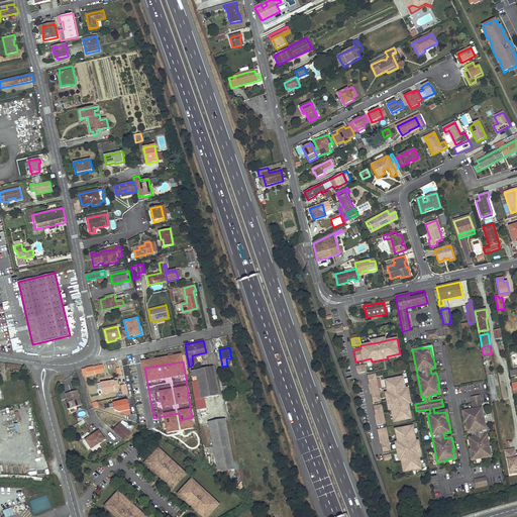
[(82,369),(84,376),(95,374),(94,372),(104,370),(103,365),(82,369)]
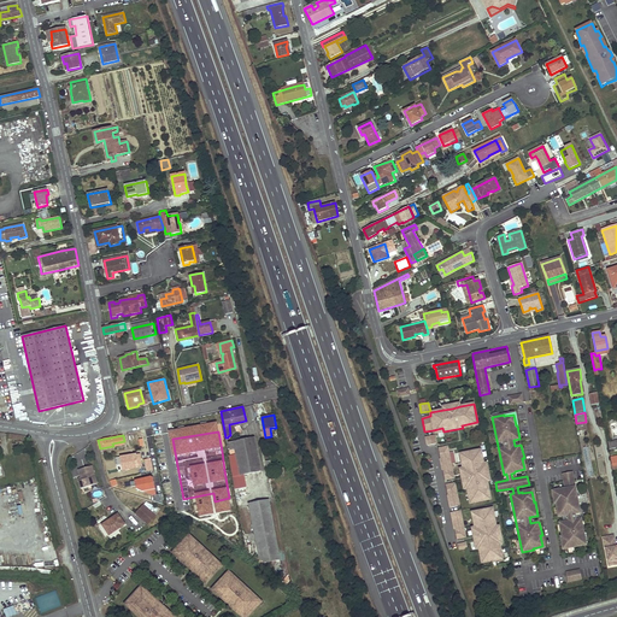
[(435,435),(425,436),(428,445),(436,444),(435,435)]
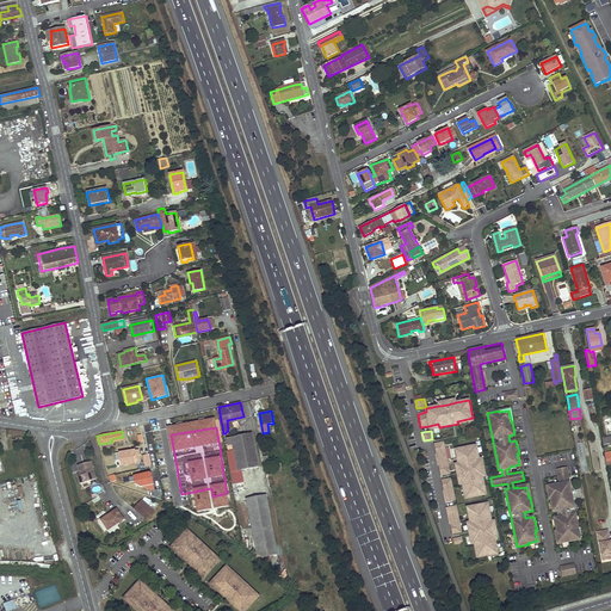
[(226,438),(228,451),(226,451),(232,486),(244,483),(241,470),(258,467),(252,433),(232,437),(232,438),(226,438)]
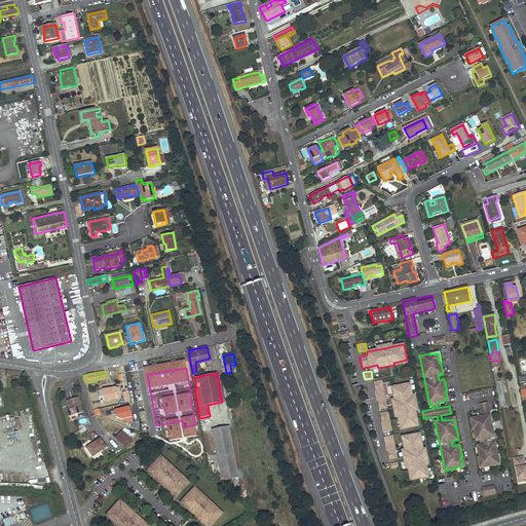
[(381,381),(374,382),(379,409),(386,408),(381,381)]
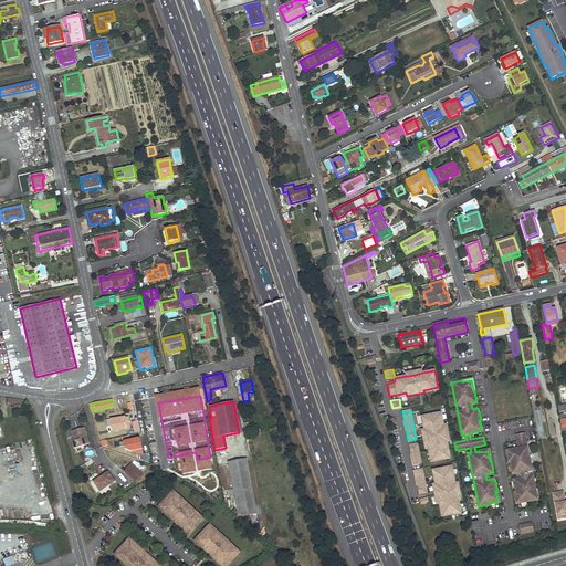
[(439,413),(421,417),(425,429),(426,437),(425,437),(426,442),(427,442),(428,449),(431,462),(448,459),(447,451),(449,450),(447,442),(446,433),(443,425),(442,421),(440,421),(439,413)]
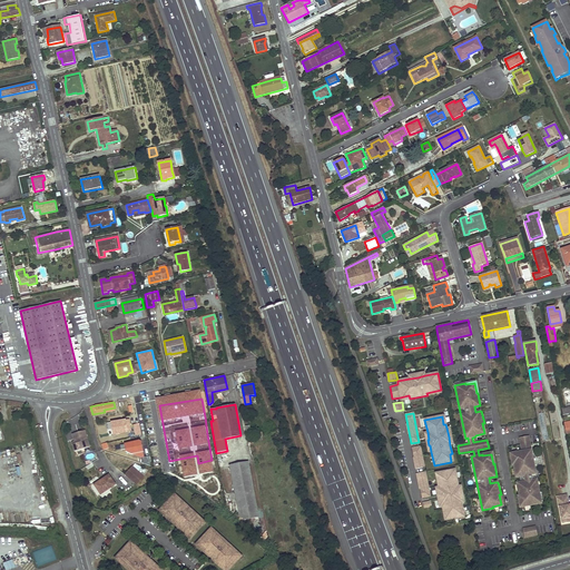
[(98,419),(94,420),(98,438),(105,436),(101,422),(99,422),(98,419)]
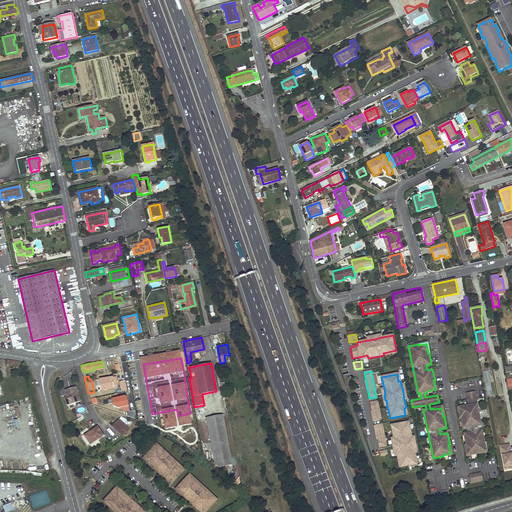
[(437,390),(435,380),(433,380),(435,389),(427,391),(427,392),(437,390)]
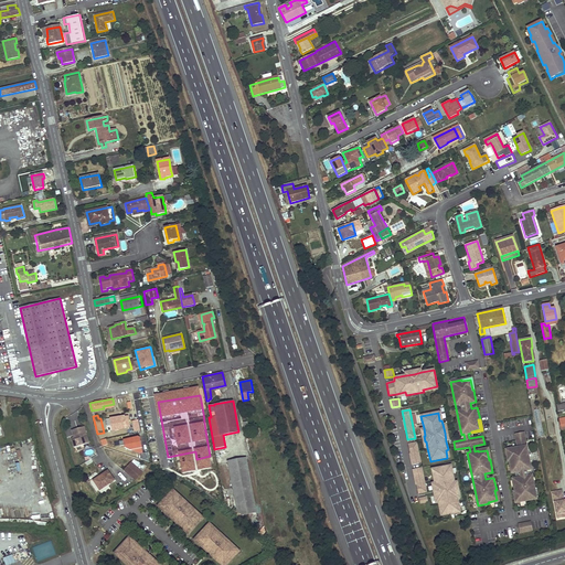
[(83,426),(71,429),(74,439),(71,440),(73,447),(88,443),(83,426)]
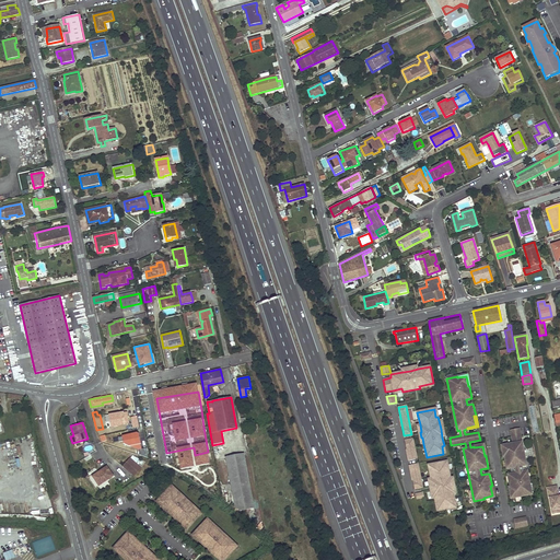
[(532,494),(520,429),(511,430),(513,443),(511,444),(511,445),(503,446),(504,456),(506,469),(512,468),(513,474),(508,475),(510,487),(512,497),(521,496),(521,497),(532,494)]
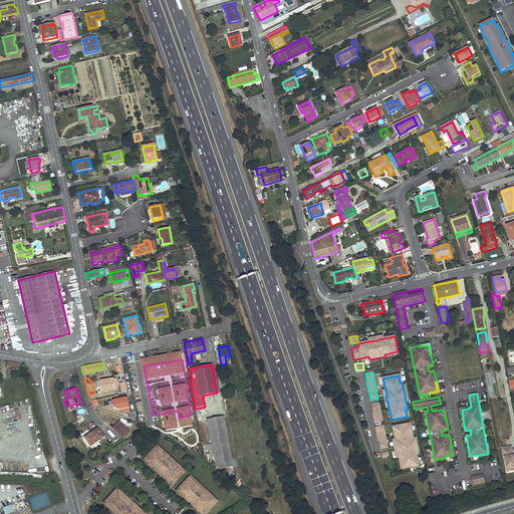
[(108,401),(108,407),(113,406),(113,410),(129,409),(127,399),(108,401)]
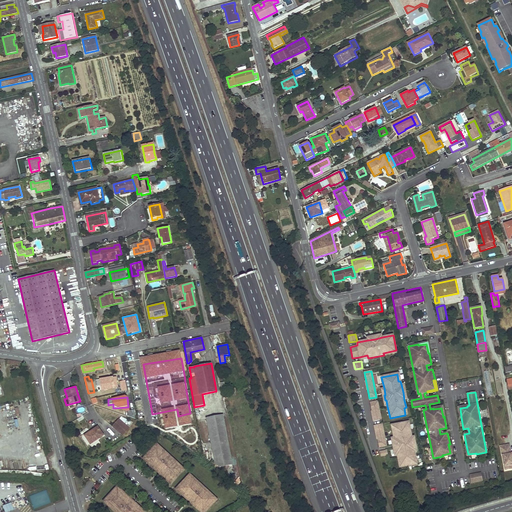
[(377,401),(370,403),(373,421),(381,420),(377,401)]
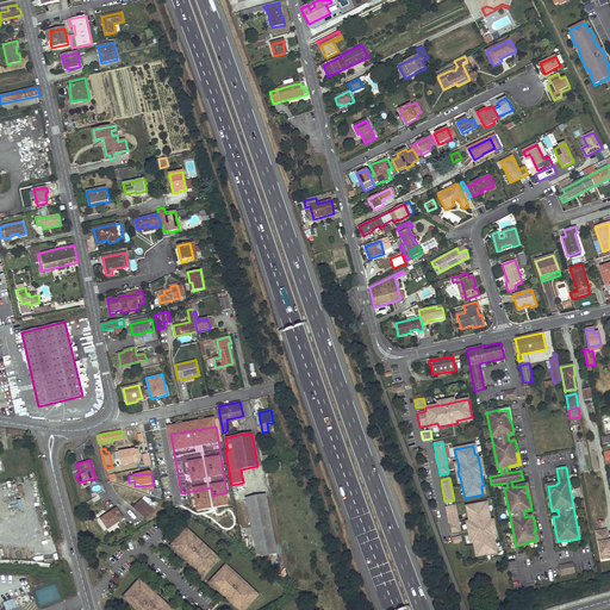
[(529,496),(527,484),(516,486),(516,487),(526,486),(528,497),(529,496)]
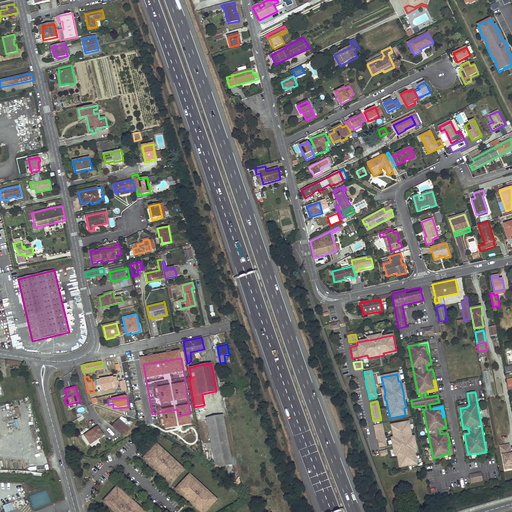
[(467,407),(467,406),(458,407),(460,418),(461,417),(460,408),(467,407)]
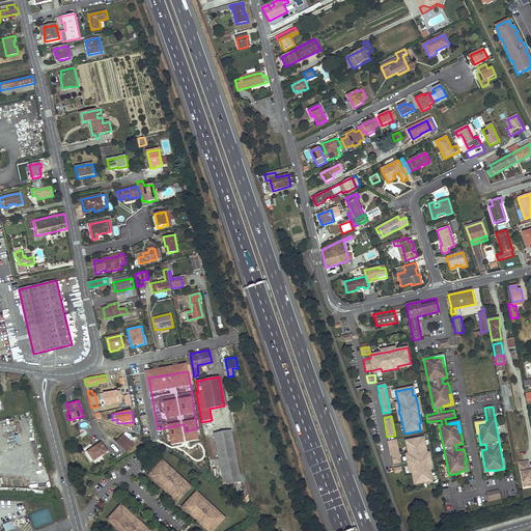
[(230,430),(214,434),(224,482),(227,484),(241,481),(230,430)]
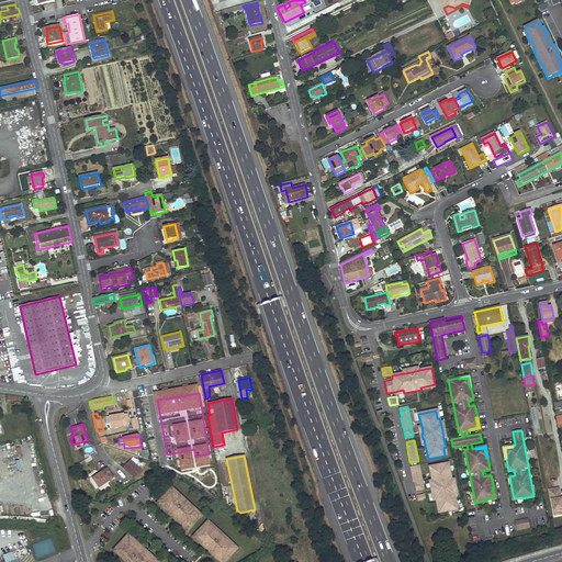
[(142,470),(146,464),(132,459),(131,460),(142,470)]
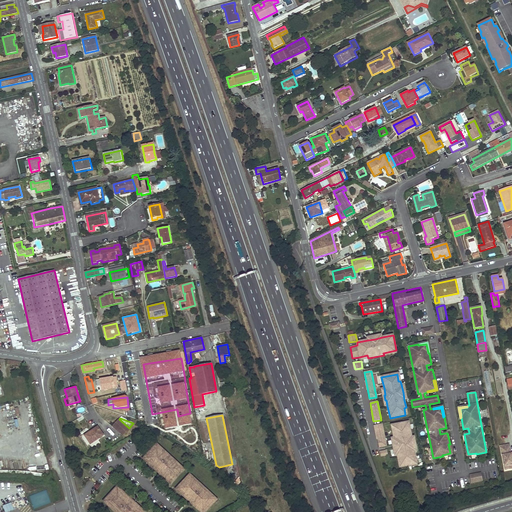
[(129,428),(119,419),(113,426),(123,435),(129,428)]
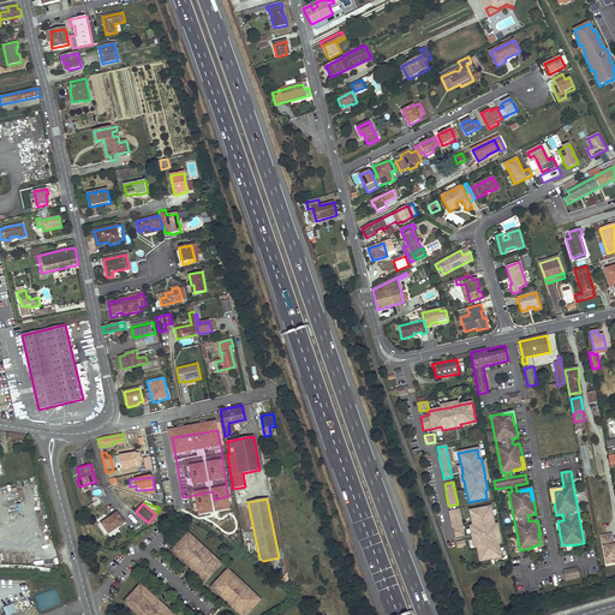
[(489,507),(470,511),(472,525),(475,533),(472,533),(473,539),(476,539),(477,548),(478,556),(481,555),(482,561),(499,557),(497,551),(500,551),(499,544),(496,535),(494,525),(491,513),(490,513),(489,507)]
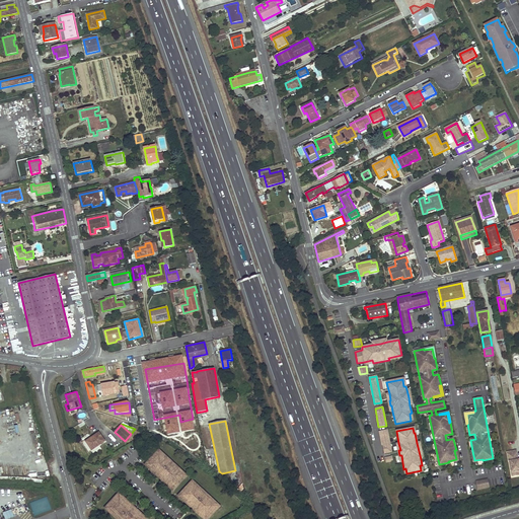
[(386,430),(379,431),(383,453),(391,452),(386,430)]
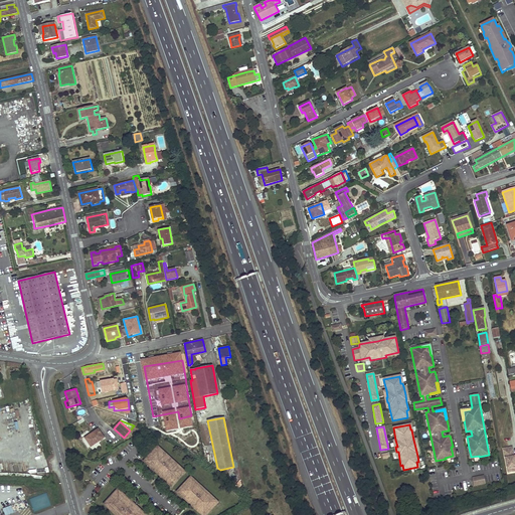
[(104,438),(99,430),(86,438),(91,447),(104,438)]
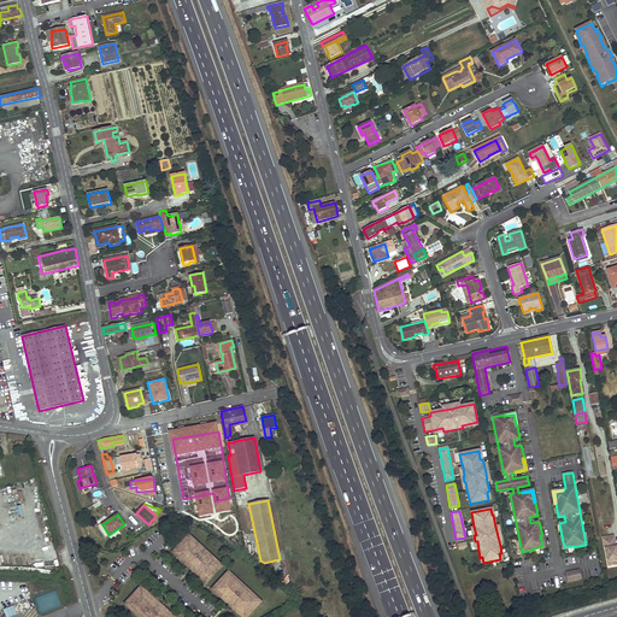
[(109,535),(103,524),(101,523),(97,526),(104,538),(109,535)]
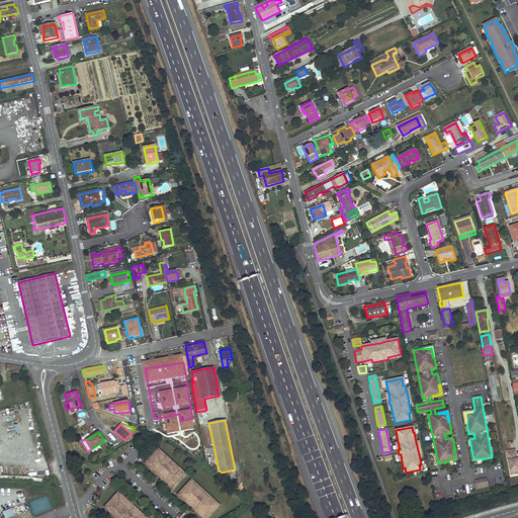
[(515,448),(506,450),(508,460),(509,460),(512,475),(517,473),(517,469),(517,468),(517,462),(517,458),(515,448)]
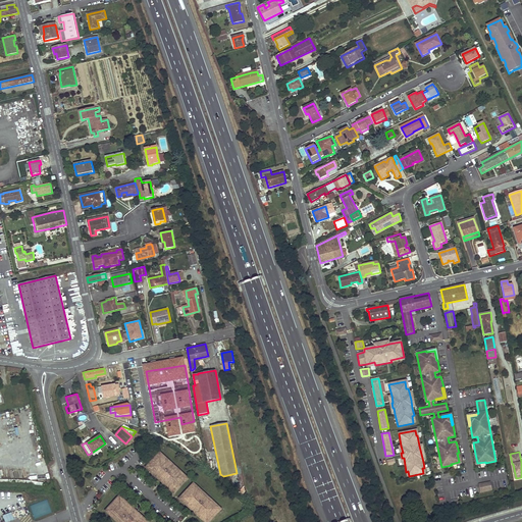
[(461,463),(459,453),(457,453),(459,462),(451,464),(452,465),(461,463)]
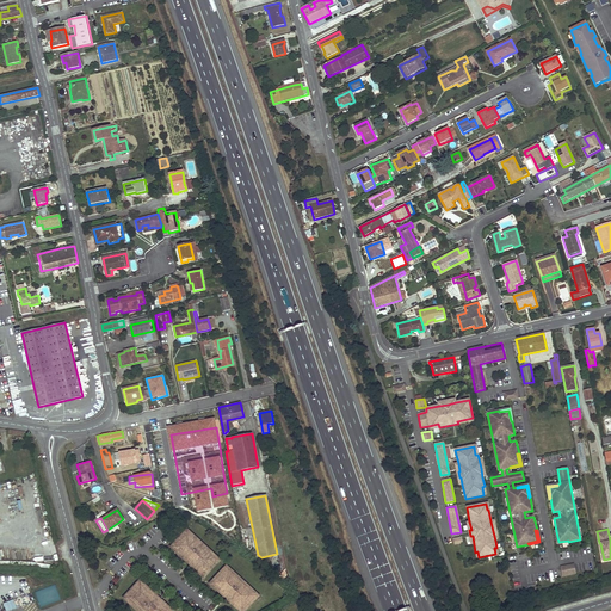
[(216,555),(191,532),(189,536),(185,531),(173,544),(177,548),(174,551),(199,574),(202,571),(207,575),(217,562),(214,559),(216,555)]
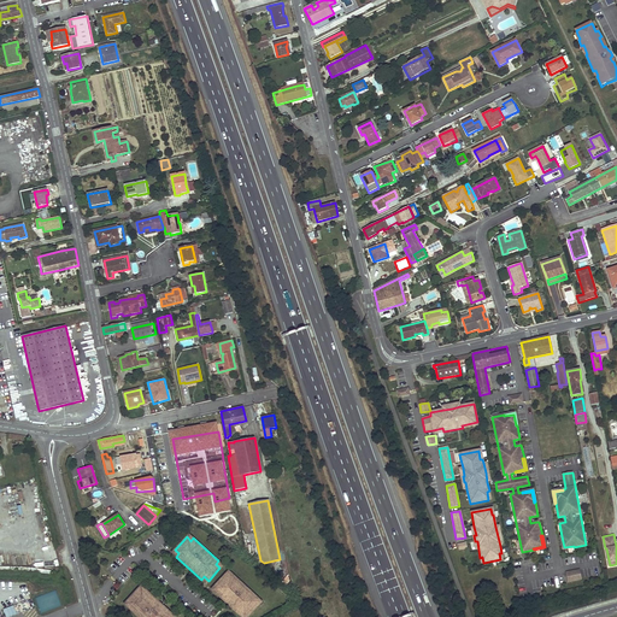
[(564,547),(562,536),(560,536),(563,548),(574,547),(574,546),(564,547)]
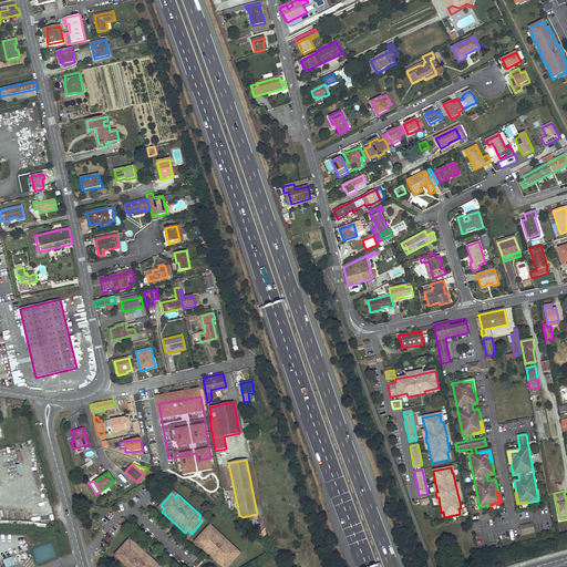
[(534,532),(533,524),(519,526),(522,534),(534,532)]
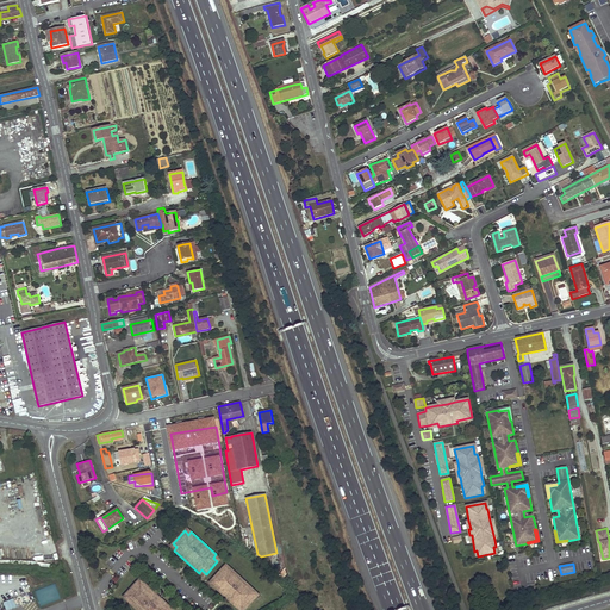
[(255,591),(230,568),(228,571),(224,567),(212,580),(216,584),(213,586),(238,609),(241,607),(246,609),(257,597),(253,593),(255,591)]
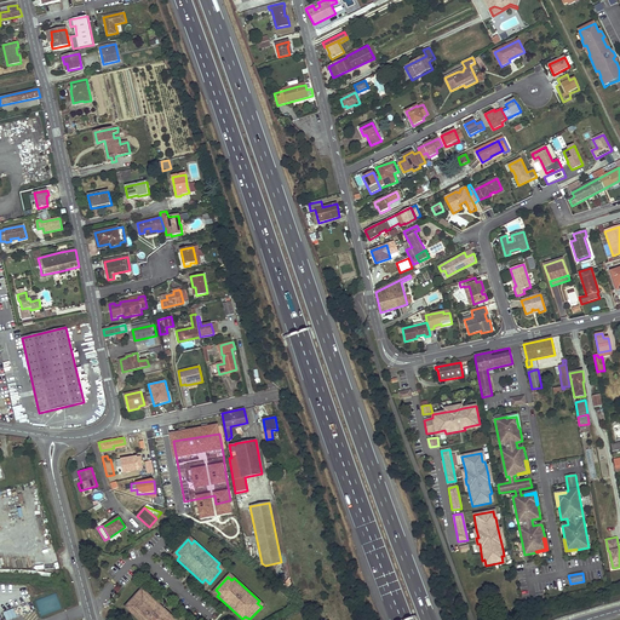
[(172,615),(147,592),(144,595),(139,591),(127,604),(132,608),(130,610),(139,619),(171,619),(170,618),(172,615)]
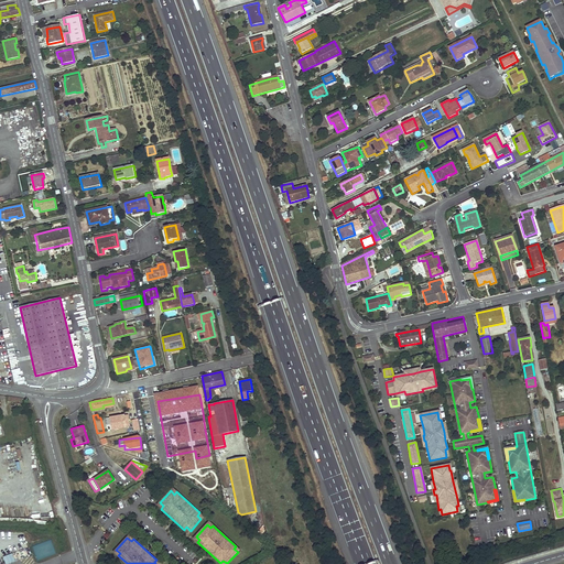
[(36,561),(56,554),(51,539),(31,545),(36,561)]
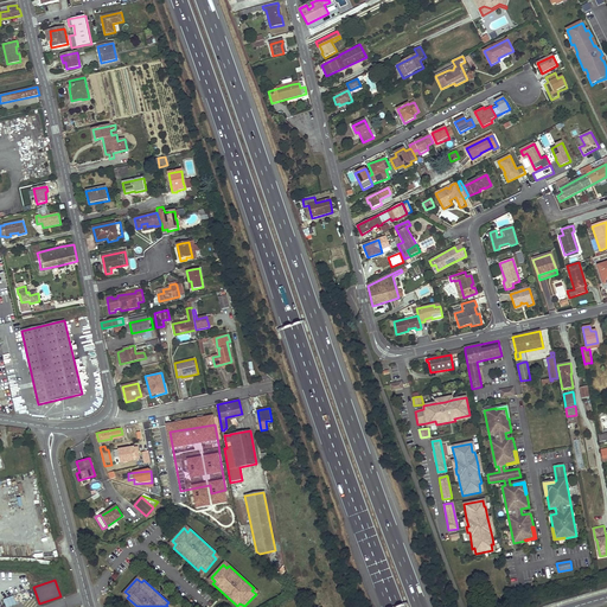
[(4,600),(5,606),(8,606),(17,605),(14,596),(4,600)]
